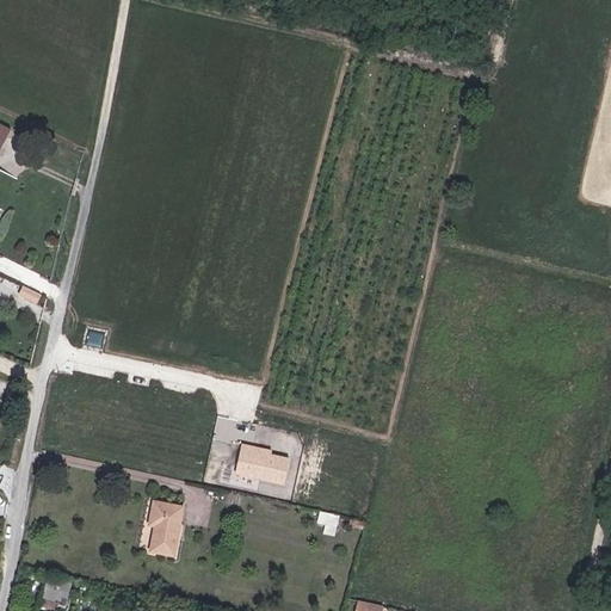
[(0,121),(0,152),(6,155),(18,130),(0,121)]
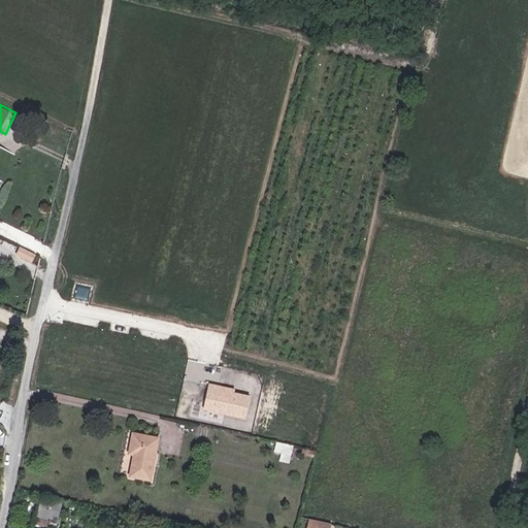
[(150,483),(159,440),(133,435),(129,455),(136,457),(132,479),(150,483)]
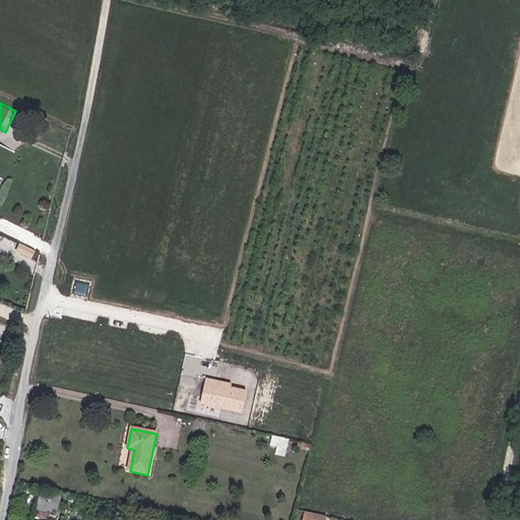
[(270,444),(277,446),(275,453),(286,455),(290,438),(273,434),(270,444)]
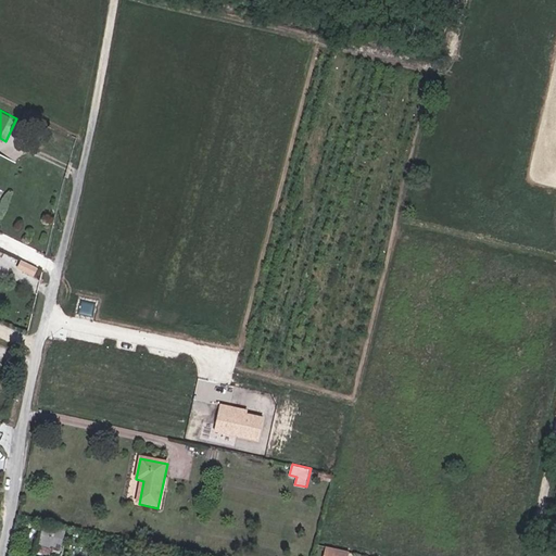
[(61,547),(66,529),(42,522),(35,546),(51,551),(52,545),(61,547)]
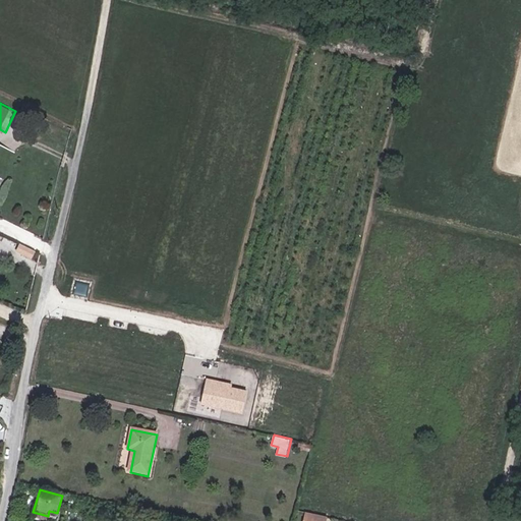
[(303,520),(327,520),(328,515),(305,511),(303,520)]
